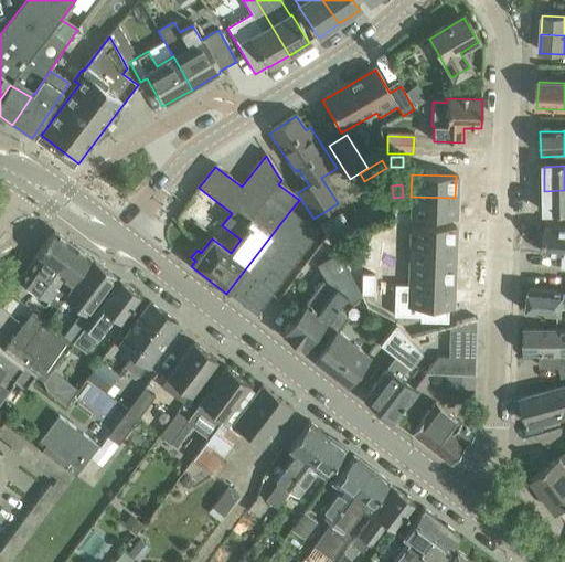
[(564,190),(544,191),(545,215),(564,214),(564,190)]
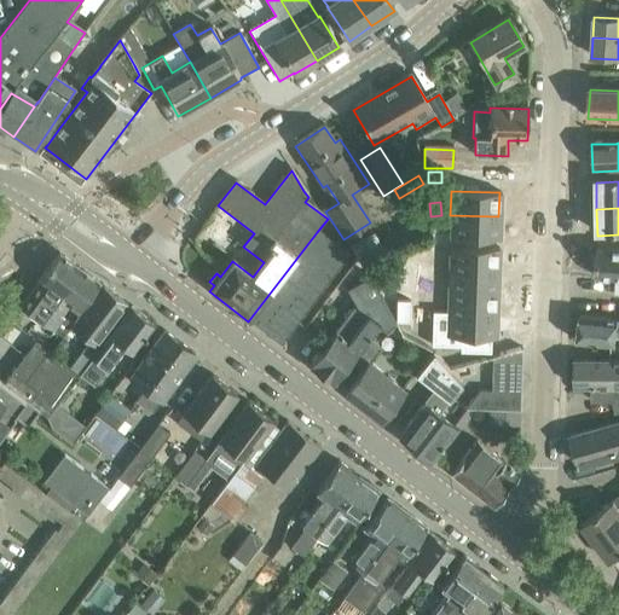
[(450,215),(450,239),(498,241),(498,216),(450,215)]
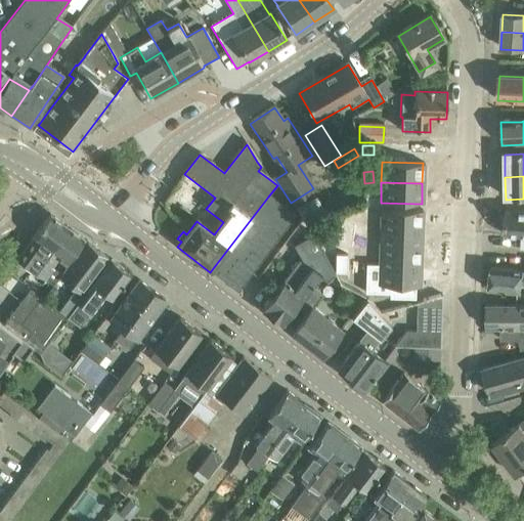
[(268,197),(210,272),(237,293),(250,277),(296,217),(268,197)]
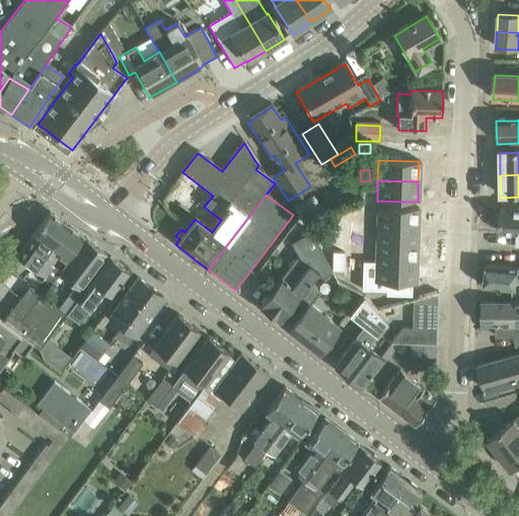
[(303,225),(302,226),(303,227),(312,223),(311,222),(323,215),(313,197),(293,208),(303,225)]
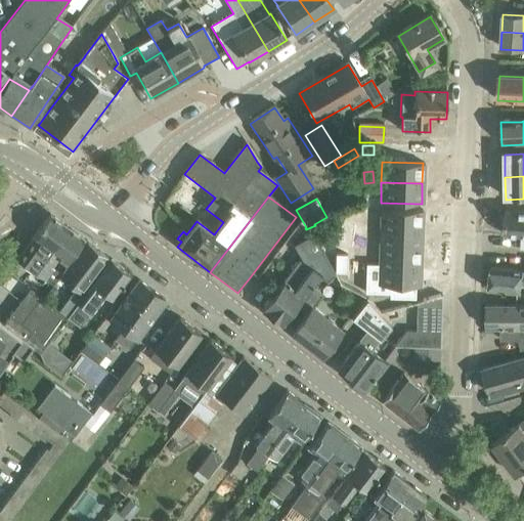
[(380,210),(380,230),(421,231),(421,211),(380,210)]
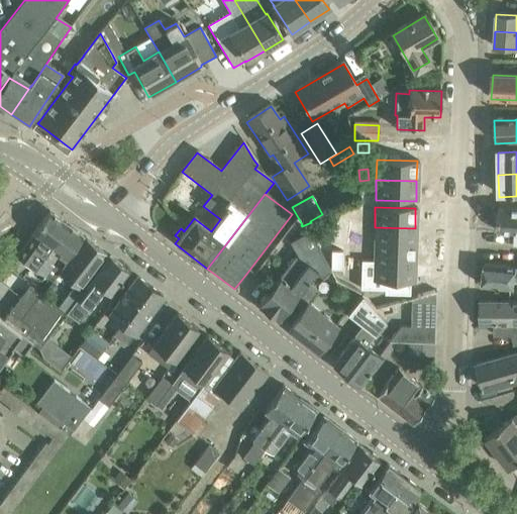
[(497,229),(497,233),(516,234),(516,210),(498,209),(498,216),(496,216),(496,229),(497,229)]
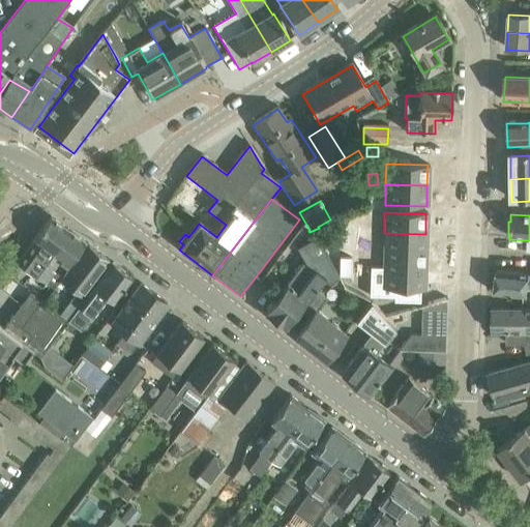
[(43,265),(68,231),(51,218),(33,243),(34,243),(9,276),(22,286),(25,281),(32,274),(39,280),(48,268),(43,265)]
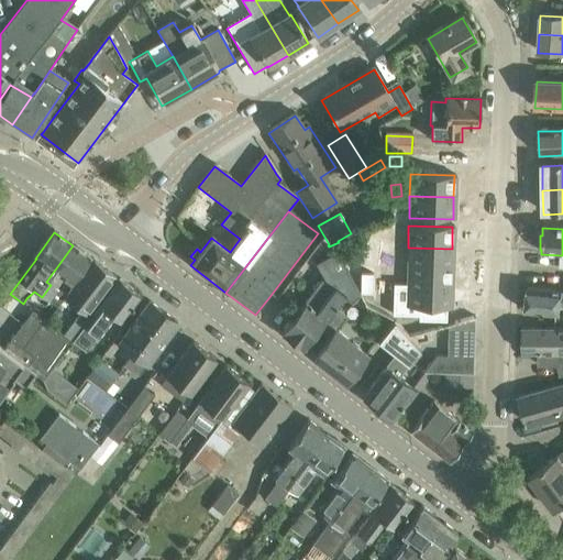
[(357,239),(356,249),(368,250),(370,240),(357,239)]
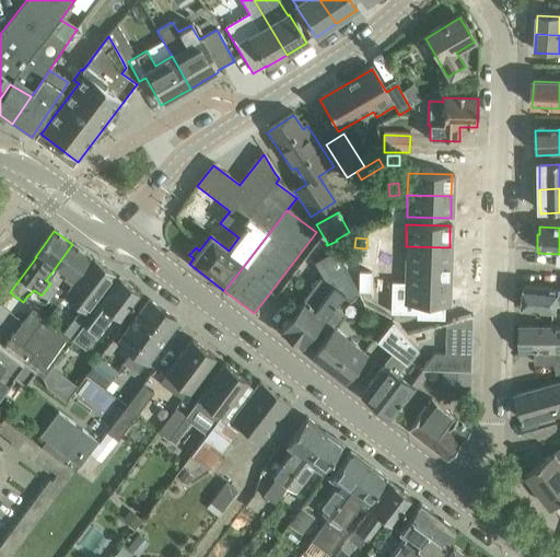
[(90,257),(72,244),(46,280),(50,283),(42,296),(57,308),(66,296),(55,287),(62,277),(70,283),(90,257)]
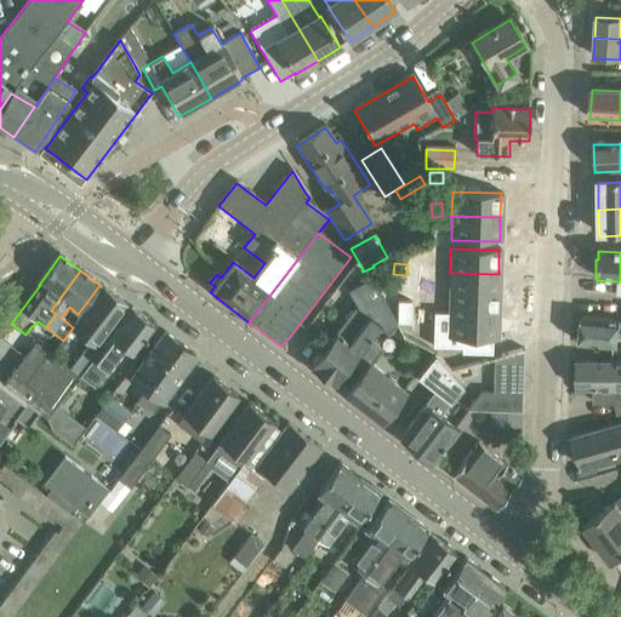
[(450,273),(450,295),(497,296),(499,274),(450,273)]
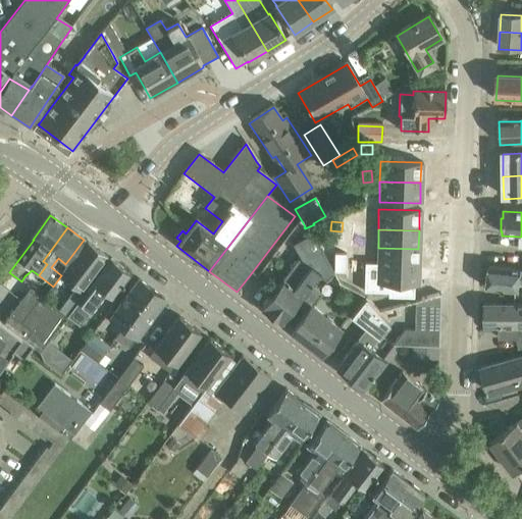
[(342,231),(330,230),(330,240),(342,240),(342,231)]
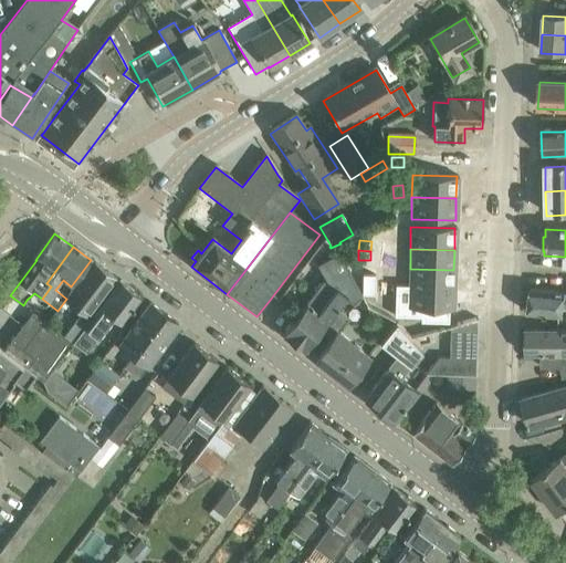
[(296,319),(282,336),(304,353),(320,332),(337,310),(346,298),(342,294),(345,290),(354,284),(348,275),(339,258),(320,269),(326,282),(323,282),(306,305),(296,319)]
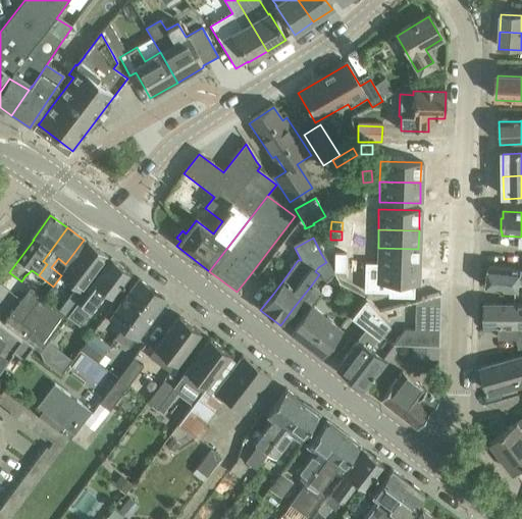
[(74,258),(60,278),(75,290),(69,298),(76,303),(83,295),(81,294),(96,274),(107,258),(94,247),(87,242),(74,258)]
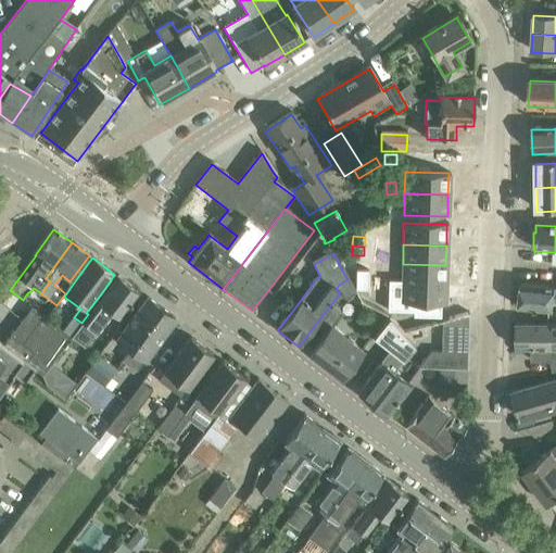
[(403,264),(402,284),(445,285),(445,265),(403,264)]
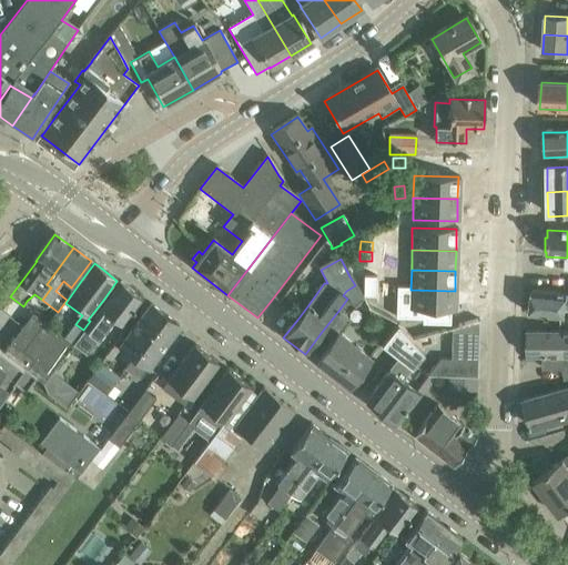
[(364,288),(376,289),(376,279),(364,278),(364,288)]
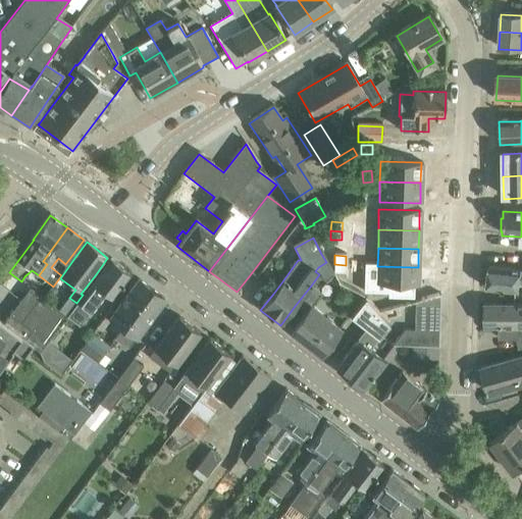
[(98,276),(66,318),(72,322),(79,327),(90,312),(103,295),(112,301),(118,292),(131,275),(110,260),(98,276)]
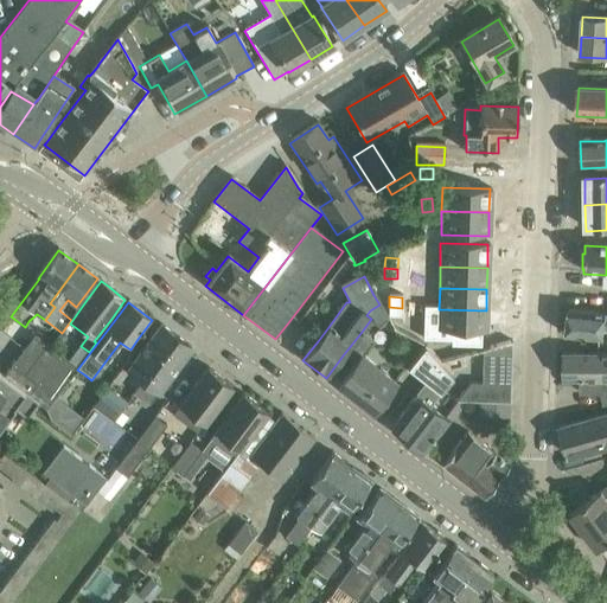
[(402,318),(402,308),(389,307),(388,318),(402,318)]
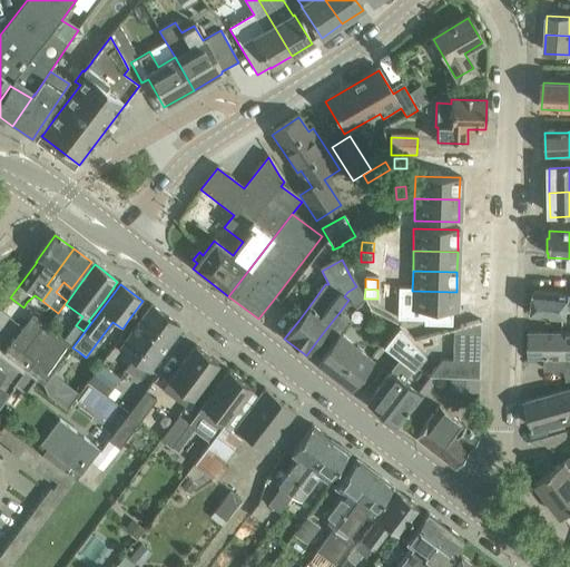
[(399,291),(399,320),(424,320),(424,325),(452,326),(452,313),(457,313),(457,292),(412,291),(399,291)]
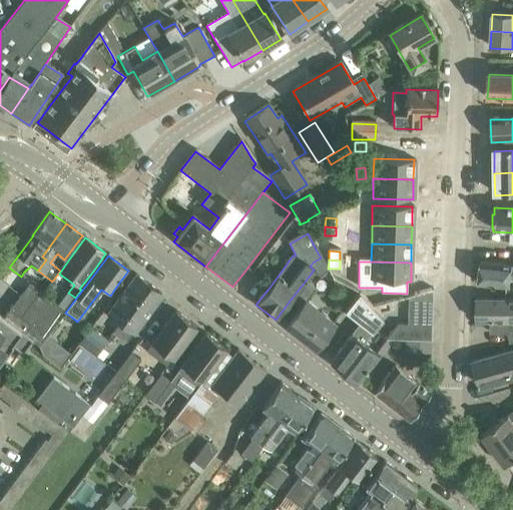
[(480,263),(478,286),(498,288),(510,289),(511,281),(512,280),(512,266),(482,264),(480,263)]
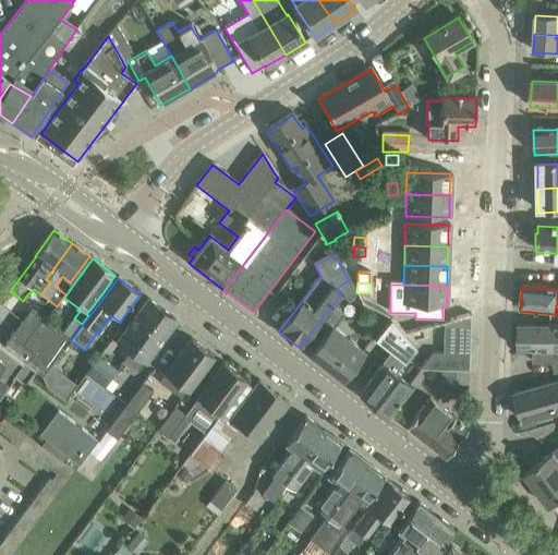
[(161,311),(148,300),(117,341),(131,352),(161,311)]
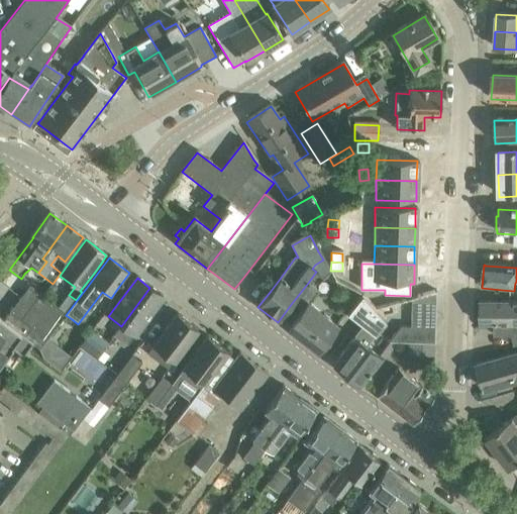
[(317,291),(308,283),(292,303),(302,311),(287,329),(317,352),(337,327),(307,304),(317,291)]
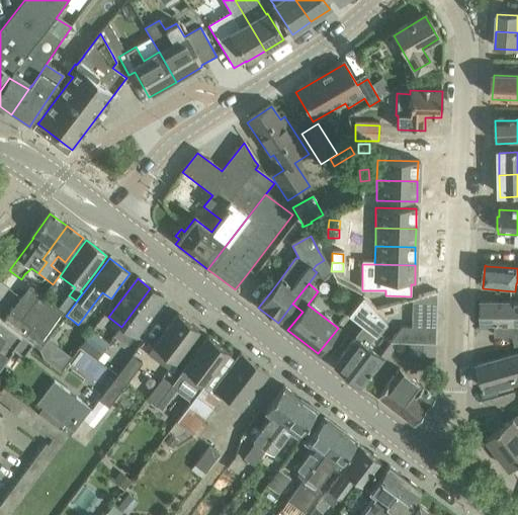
[(66,316),(65,315),(29,287),(3,323),(32,345),(39,350),(66,316)]
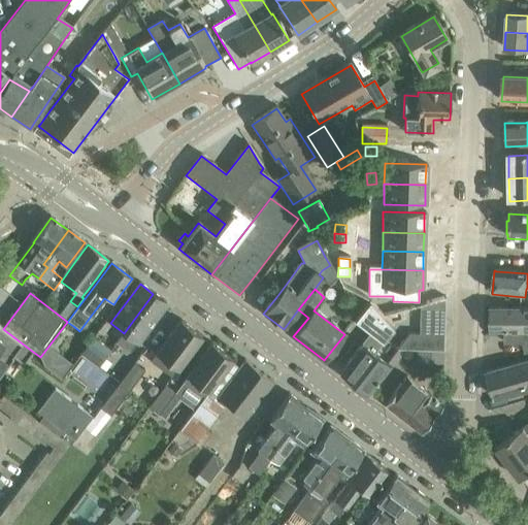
[(166,303),(153,294),(124,333),(116,343),(129,353),(166,303)]
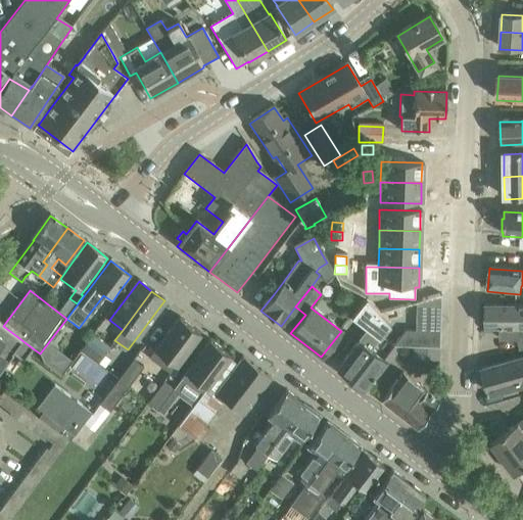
[(416,303),(416,325),(440,325),(441,296),(416,303)]
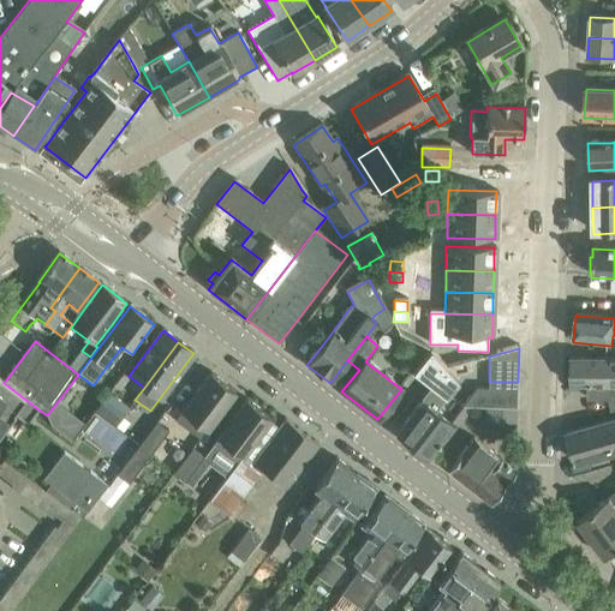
[(431,352),(430,351),(412,373),(431,388),(396,433),(427,456),(452,424),(436,412),(458,382),(446,369),(431,352)]
